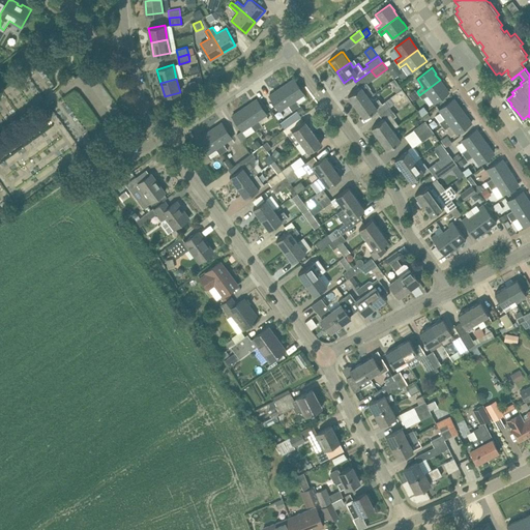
[(288,83),(282,87),(296,108),(300,106),(296,99),(304,93),(294,79),(288,83)]
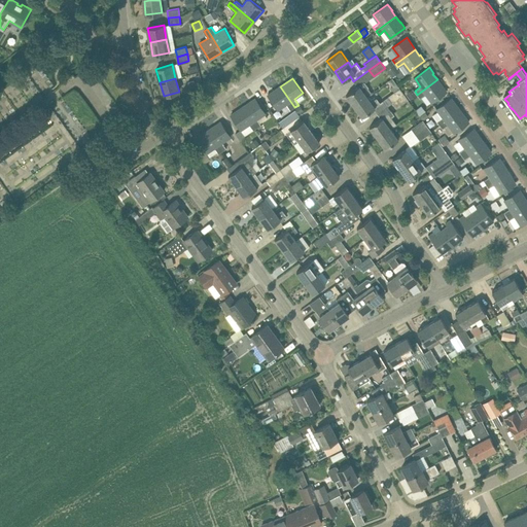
[(417,95),(420,98),(426,94),(432,102),(447,92),(442,85),(437,79),(417,95)]
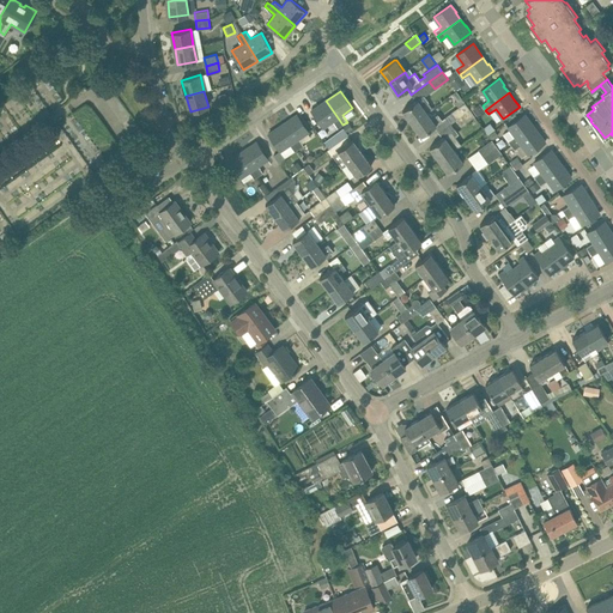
[(402,110),(412,123),(428,111),(423,105),(429,101),(424,95),(402,110)]
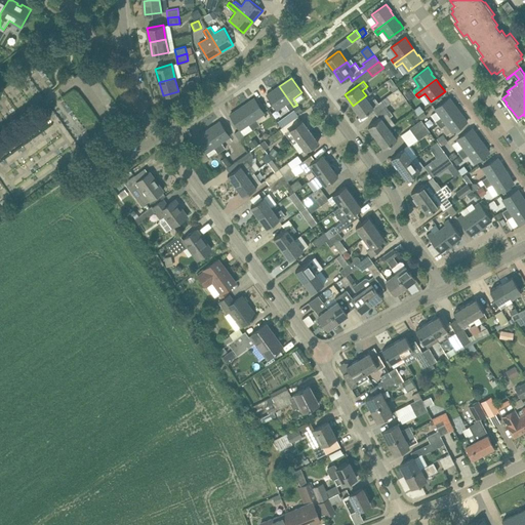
[(393,91),(386,95),(391,102),(402,93),(395,83),(390,87),(393,91)]
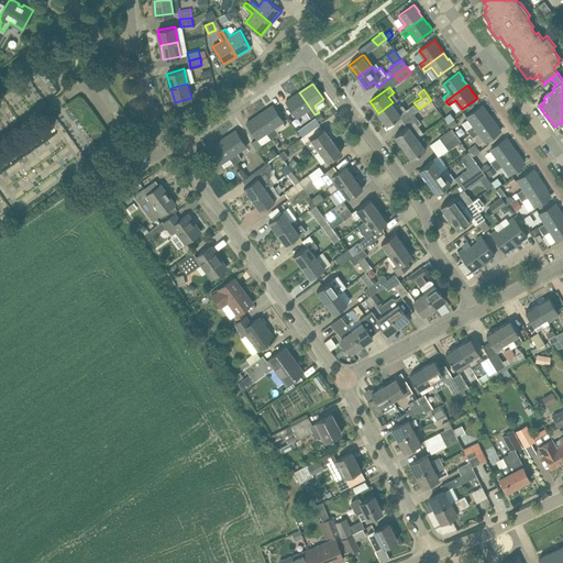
[(315,114),(299,92),(293,97),(286,101),(297,118),(306,111),(310,118),(315,114)]
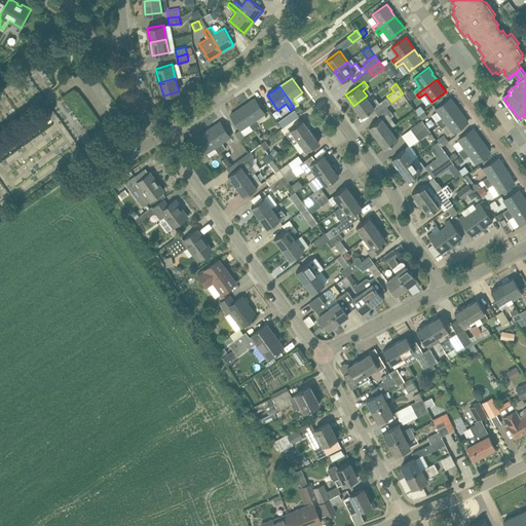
[(391,102),(396,108),(407,100),(403,94),(391,102)]
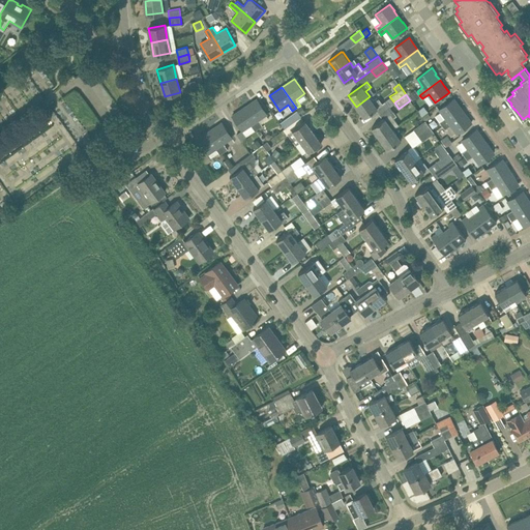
[(370,96),(356,107),(364,117),(382,104),(378,98),(374,101),(370,96)]
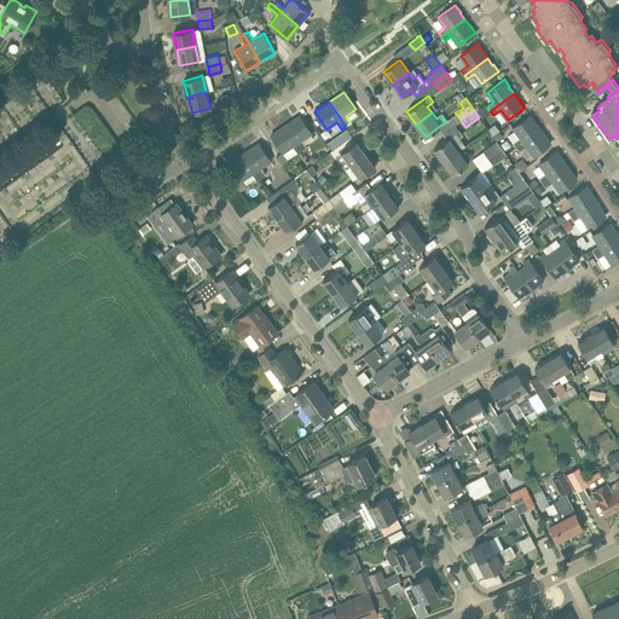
[(293,121),(285,126),(302,150),(307,146),(302,139),(312,133),(300,115),(293,120),(293,121)]
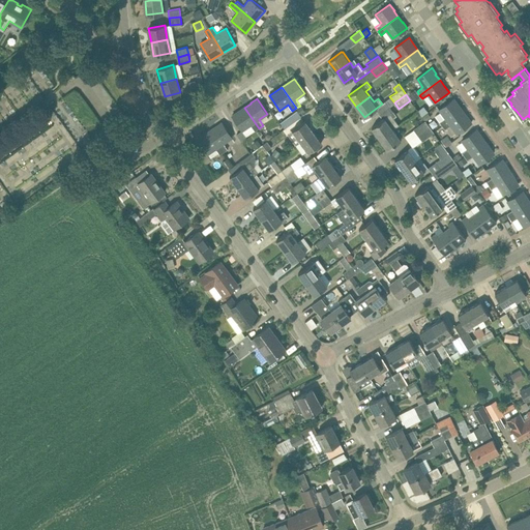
[(441,111),(435,115),(440,122),(442,125),(462,111),(458,105),(459,105),(453,98),(439,109),(441,111)]
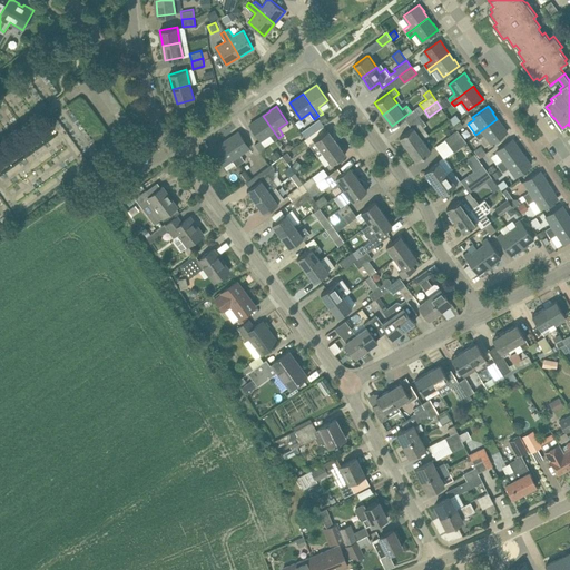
[(278,138),(263,116),(256,120),(256,119),(249,124),(261,140),(271,134),(275,140),(278,138)]
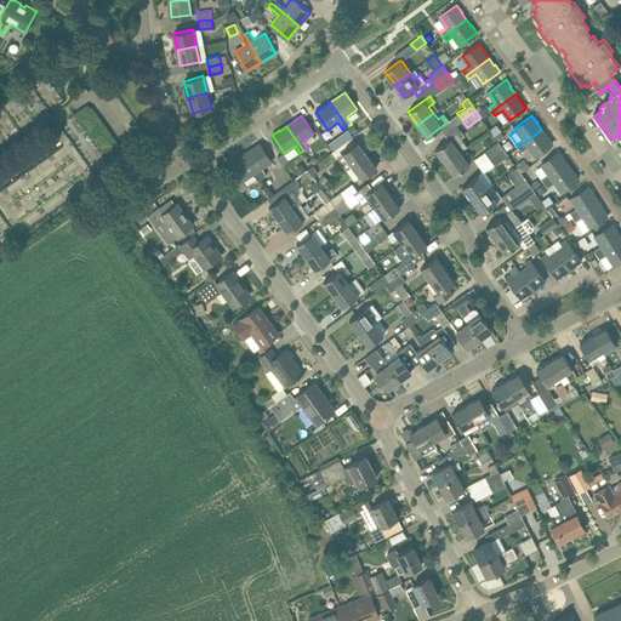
[(349,130),(329,142),(332,148),(353,137),(349,130)]
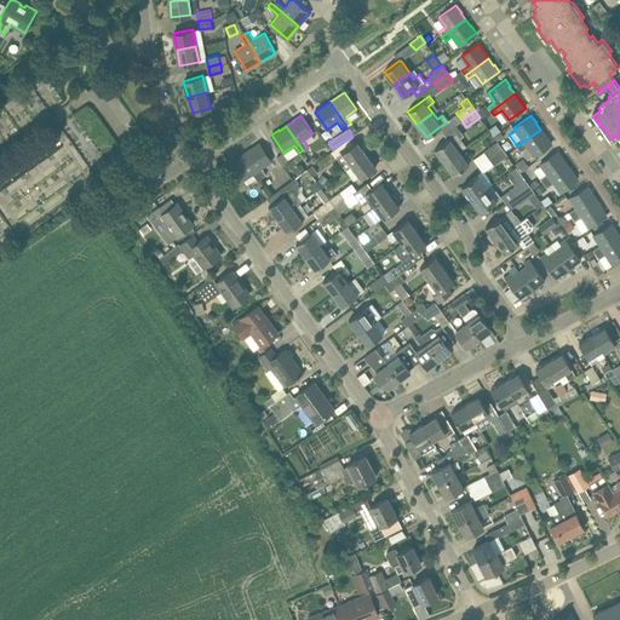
[(540,130),(517,147),(521,151),(521,150),(528,160),(534,155),(535,155),(541,150),(551,143),(546,136),(546,137),(540,130)]
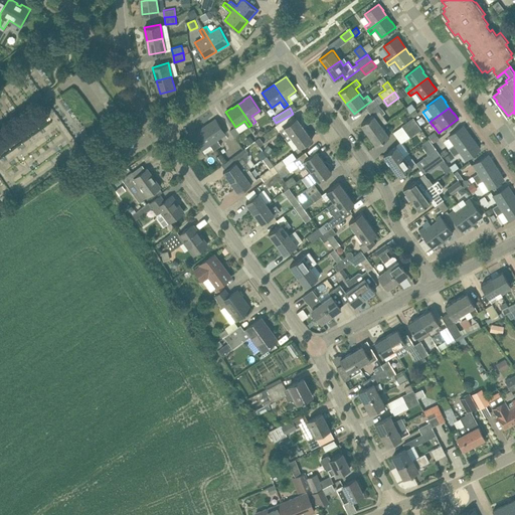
[(381,125),(387,121),(380,111),(374,115),(361,124),(369,135),(381,125)]
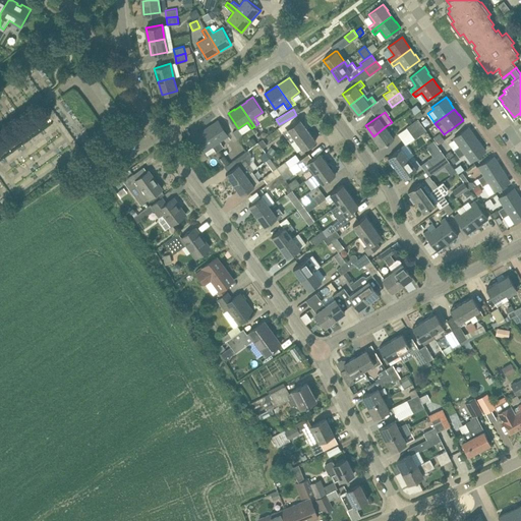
[(418,118),(406,126),(411,132),(422,124),(418,118)]
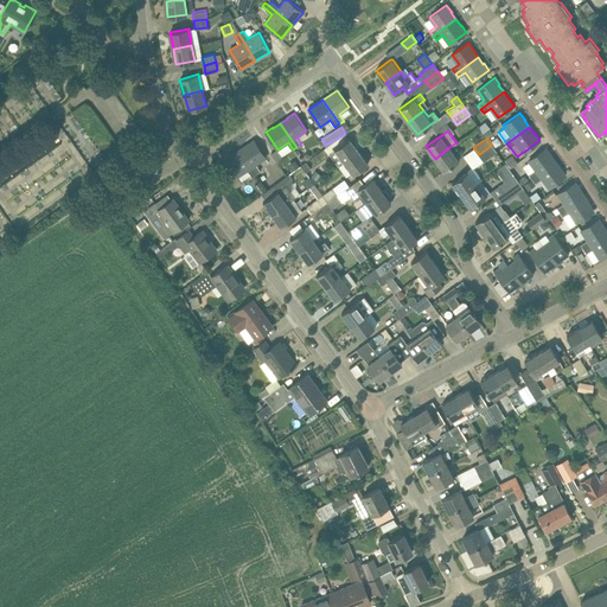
[(344,161),(359,151),(350,139),(330,153),(339,166),(344,161)]
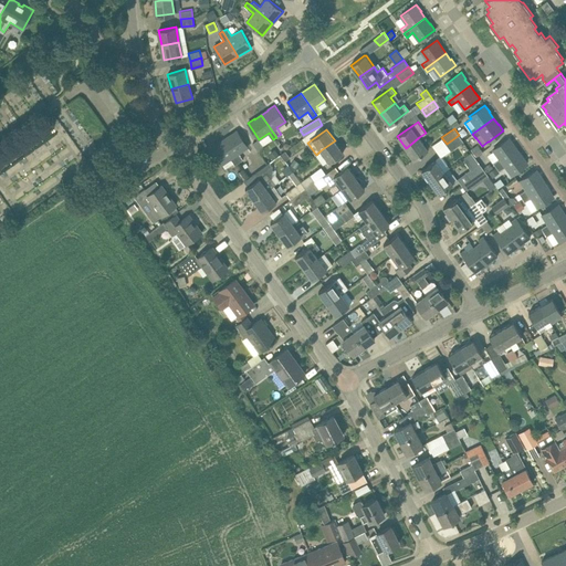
[(231,135),(224,139),(239,161),(243,159),(239,153),(248,146),(237,130),(230,135),(231,135)]
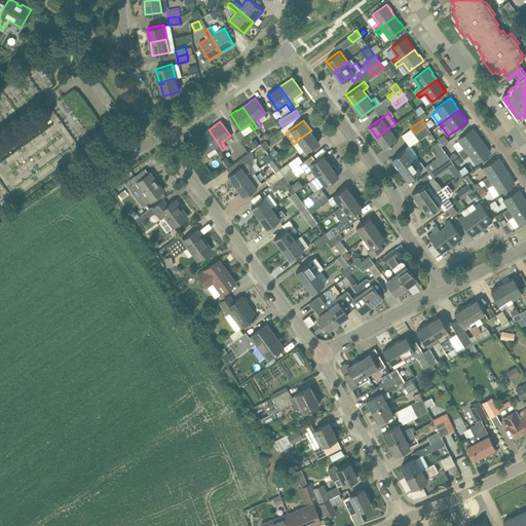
[(415,134),(419,140),(430,132),(426,125),(415,134)]
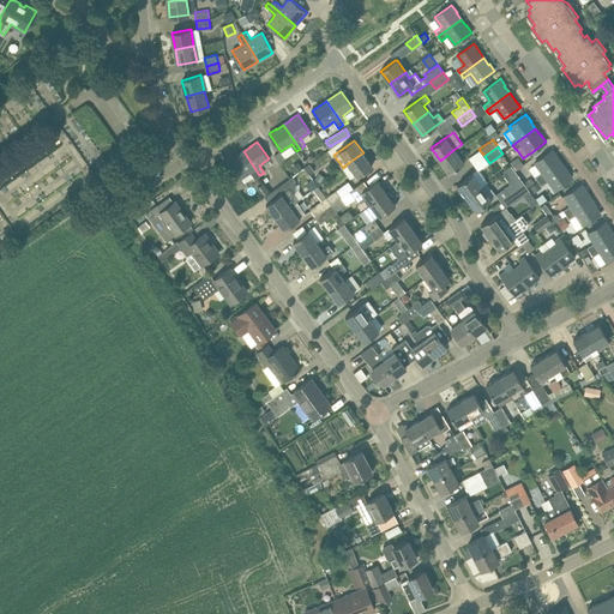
[(440,161),(449,173),(464,162),(455,149),(440,161)]
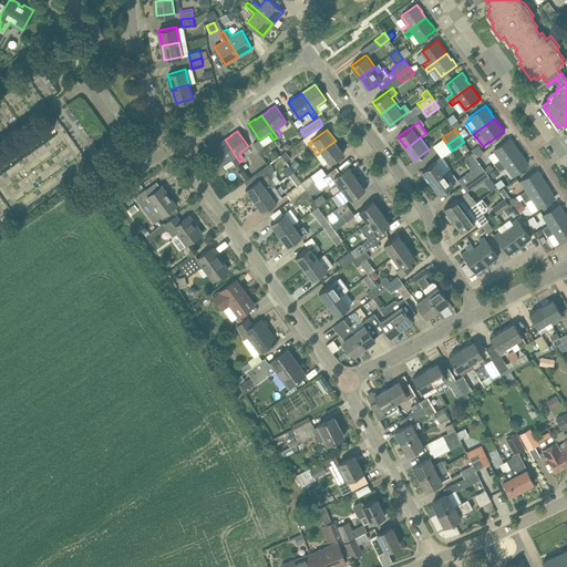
[(494,163),(497,167),(518,152),(514,145),(514,144),(509,138),(494,150),(501,158),(494,163)]
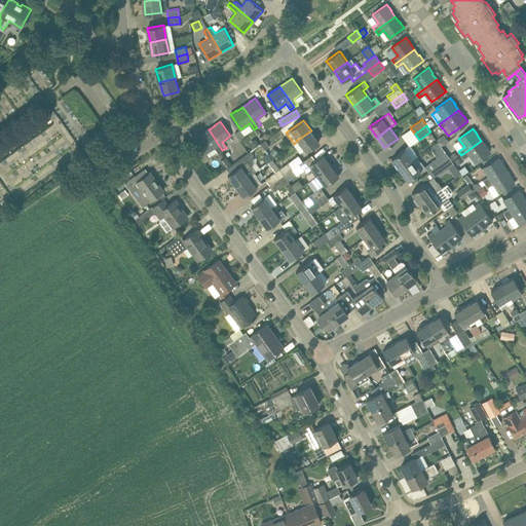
[(222,150),(209,129),(202,135),(201,134),(195,138),(205,153),(214,147),(218,153),(222,150)]
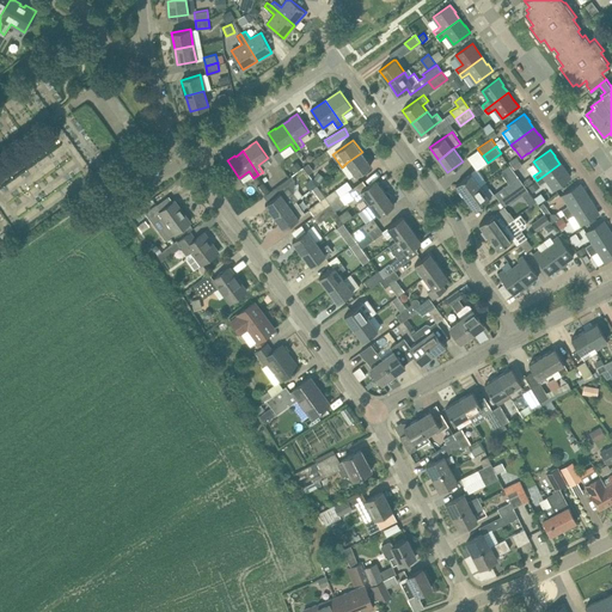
[(347,163),(356,176),(371,165),(362,152),(347,163)]
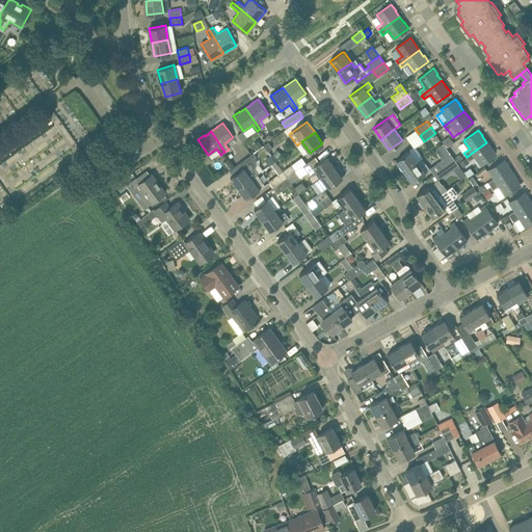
[(263,144),(268,151),(272,148),(268,141),(263,144)]
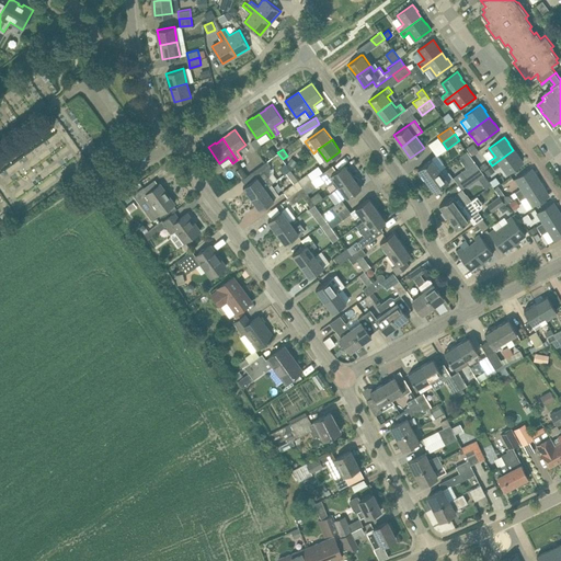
[(513,150),(492,165),(495,169),(501,164),(507,173),(523,162),(518,156),(517,156),(513,150)]
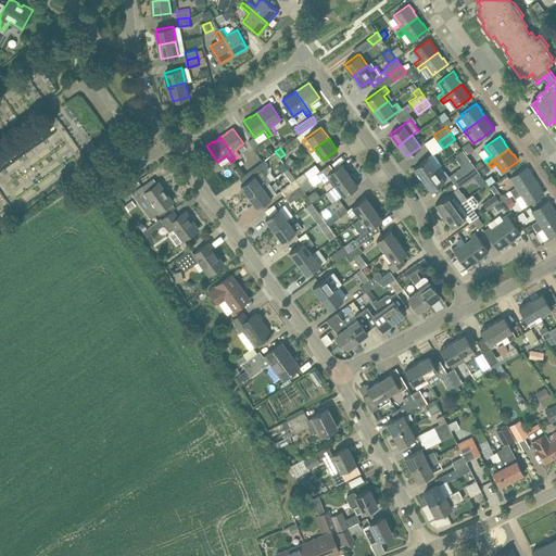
[(458,168),(463,175),(475,166),(463,150),(454,155),(462,166),(458,168)]
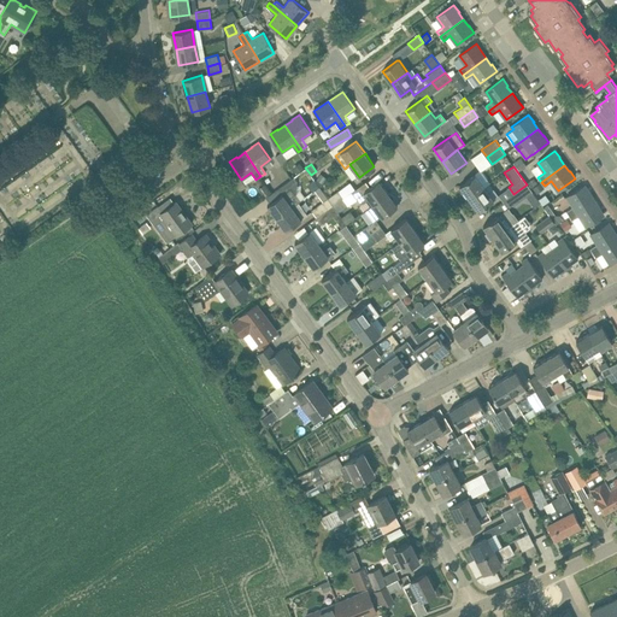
[(460,186),(469,198),(485,187),(475,174),(460,186)]
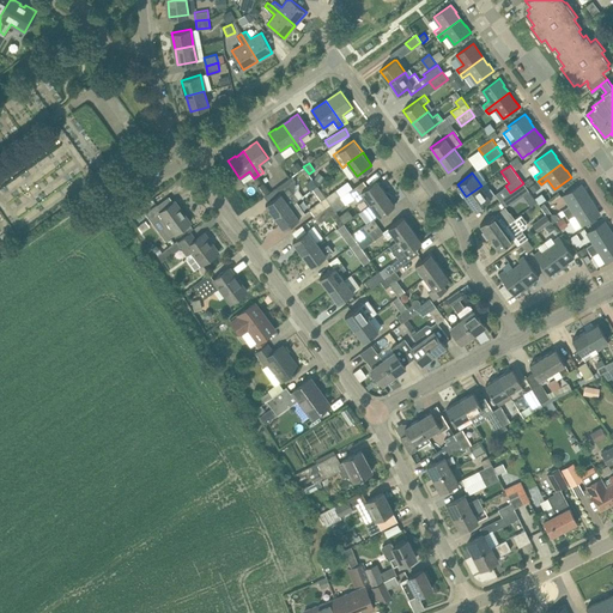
[(275,217),(297,201),(298,199),(293,193),(295,192),(295,181),(291,176),(265,196),(268,201),(266,204),(275,217)]
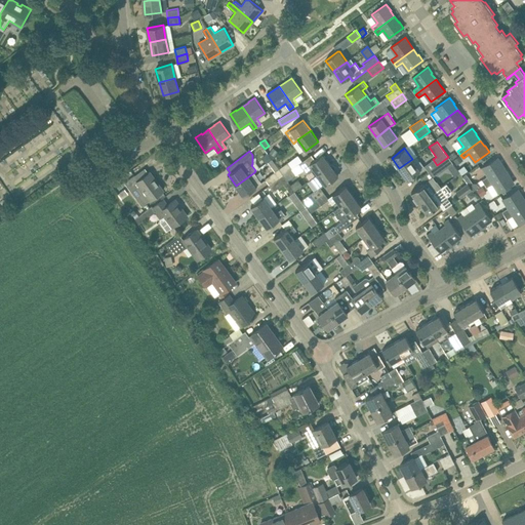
[(330,164),(322,154),(315,159),(311,154),(309,155),(299,163),(304,169),(307,173),(314,168),(317,173),(330,164)]
